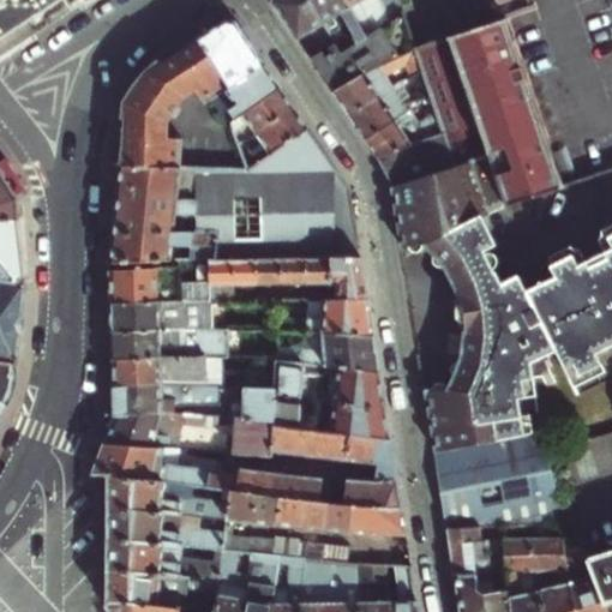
[(0,0),(0,55),(73,9),(87,0),(0,0)]
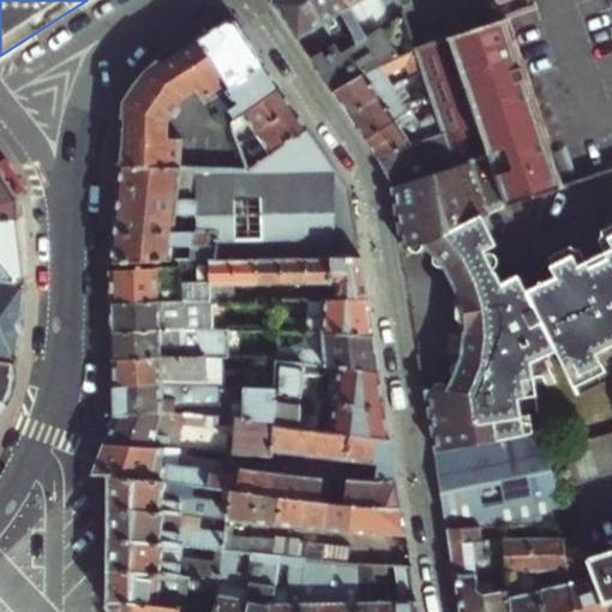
[(335,45),(307,0),(271,0),(271,1),(311,59),(318,54),(321,58),(328,53),(325,49),(335,45)]
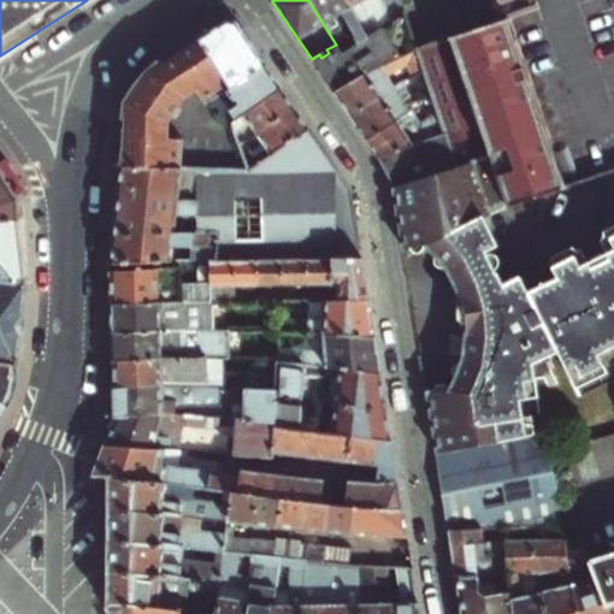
[(308,0),(336,45),(341,53),(366,37),(343,0),(308,0)]
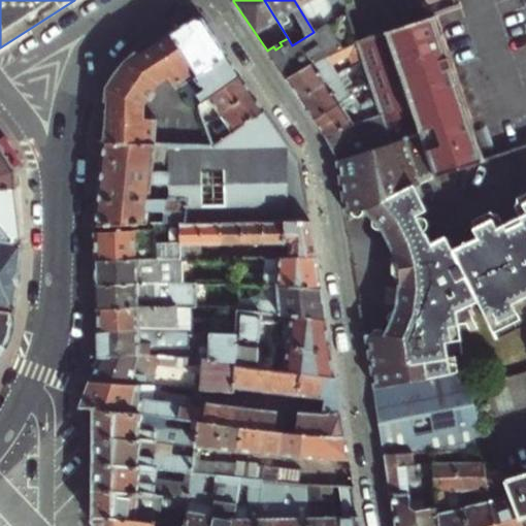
[(294,0),(314,32),(334,19),(323,0),(294,0)]
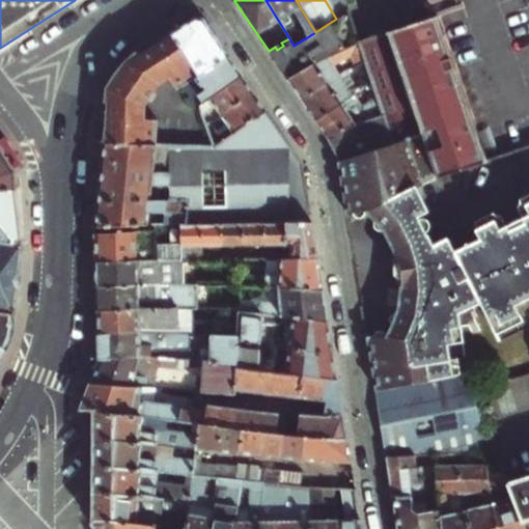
[(325,0),(336,19),(349,11),(344,0),(325,0)]
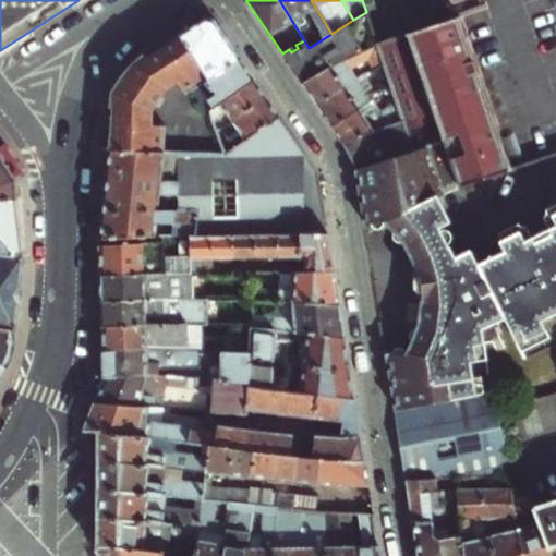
[(438,0),(444,16),(457,12),(476,5),(474,0),(438,0)]
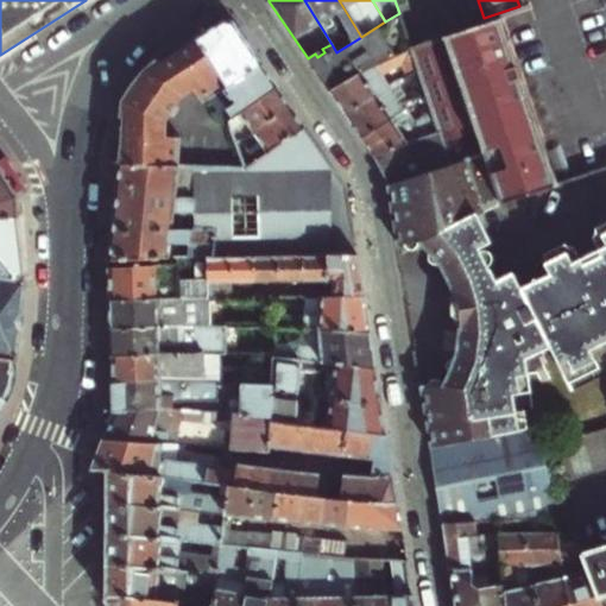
[(399,13),(385,21),(361,37),(336,52),(332,44),(322,49),(324,52),(317,57),(315,54),(308,58),(322,80),(329,89),(357,71),(395,55),(410,48),(410,46),(399,13)]
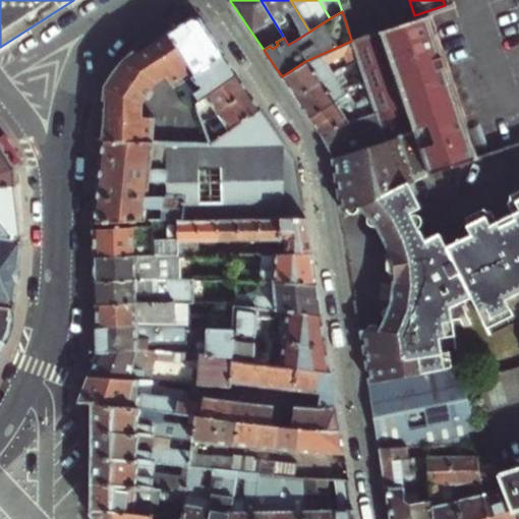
[(414,15),(351,40),(351,41),(359,64),(363,74),(377,114),(320,132),(331,156),(412,130),(425,172),(474,157),(426,11),(414,15)]
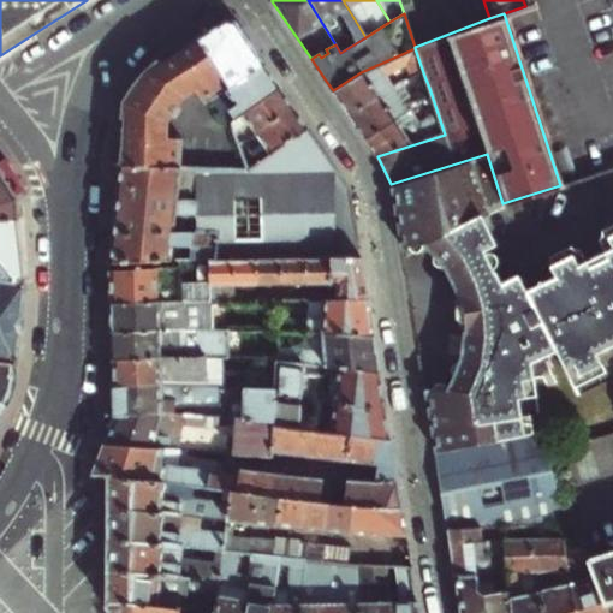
[(209,94),(209,96),(263,64),(234,22),(225,19),(200,35),(177,51),(209,94)]
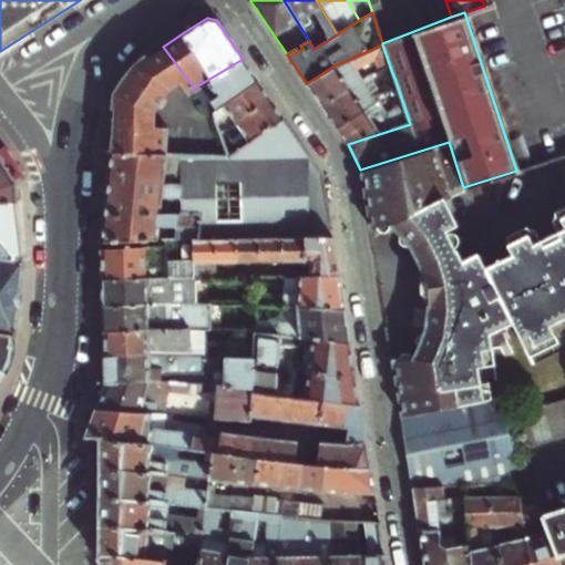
[(193,86),(163,47),(131,70),(129,69),(125,73),(114,88),(112,92),(109,123),(112,124),(110,152),(167,152),(168,126),(153,126),(153,112),(157,103),(160,105),(164,98),(162,95),(166,86),(177,79),(186,92),(193,86)]
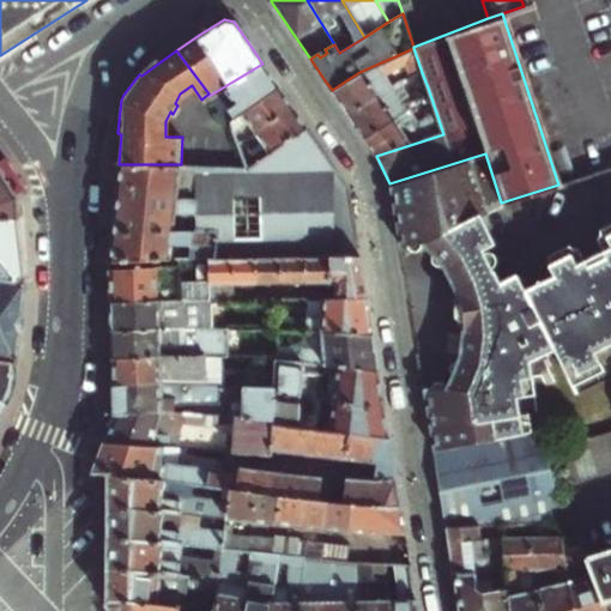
[(360,72),(332,90),(342,106),(349,114),(373,97),(409,82),(398,55),(360,72)]
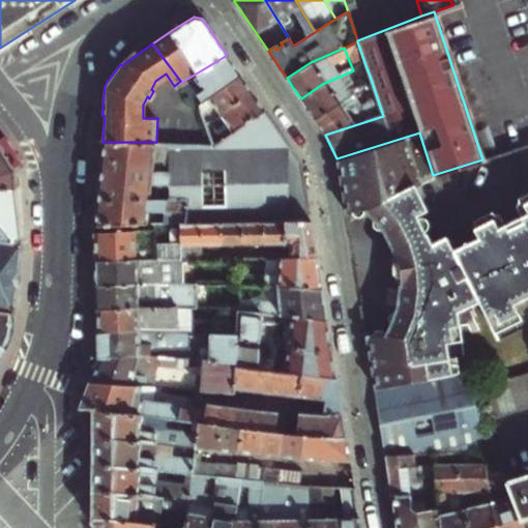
[(227,55),(180,83),(193,103),(239,72),(233,64),(227,55)]
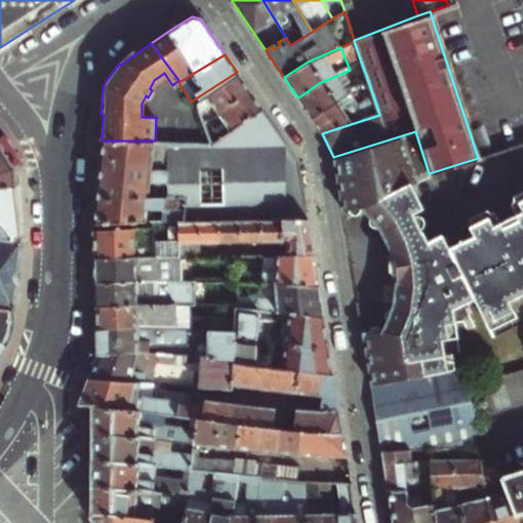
[(319,83),(298,97),(305,108),(312,118),(334,103),(328,92),(366,75),(362,65),(350,70),(319,83)]
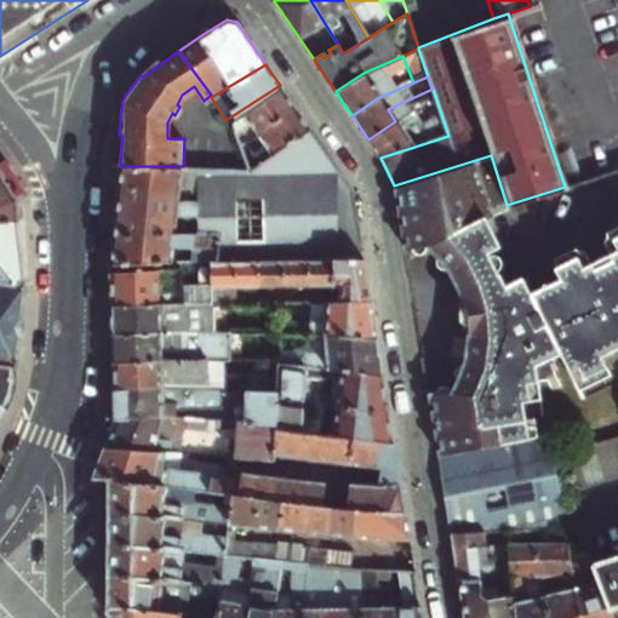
[(280,85),(225,120),(234,136),(251,125),(257,135),(297,110),(289,97),(280,85)]
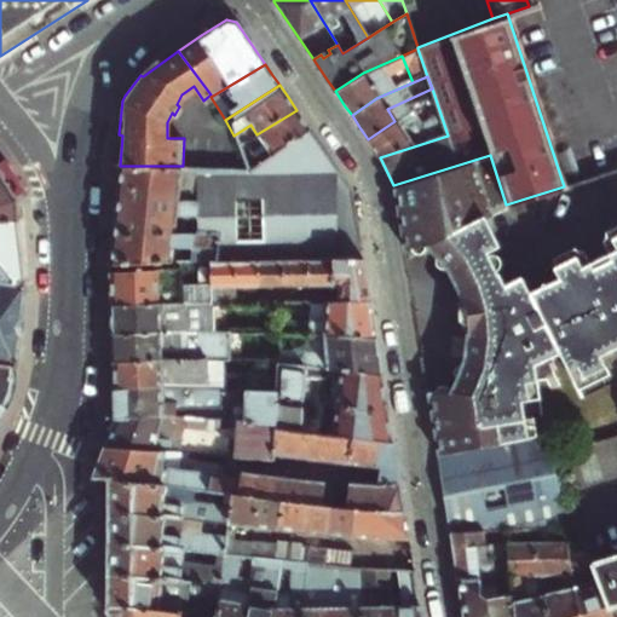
[(395,121),(368,139),(374,148),(380,157),(448,136),(432,88),(387,109),(395,121)]
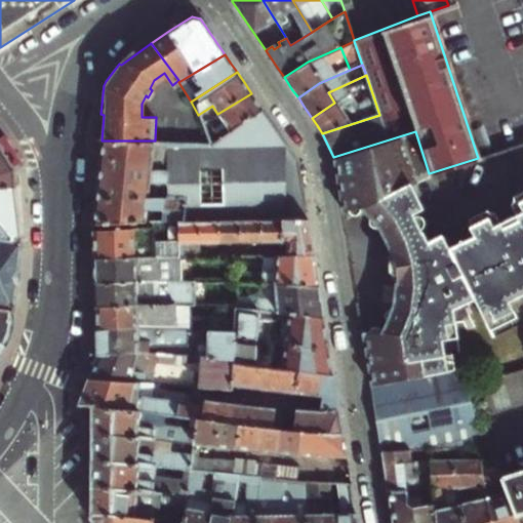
[(251,93),(217,114),(203,123),(212,141),(213,141),(263,110),(257,103),(251,93)]
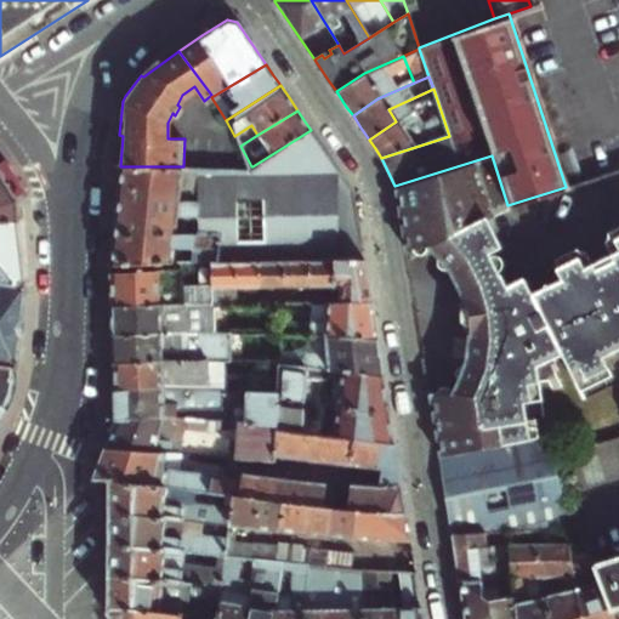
[(352,191),(311,130),(253,166),(251,166),(183,166),(120,166),(115,210),(113,239),(217,238),(219,263),(234,262),(257,262),(283,261),(307,261),(333,261),(363,260),(352,191)]
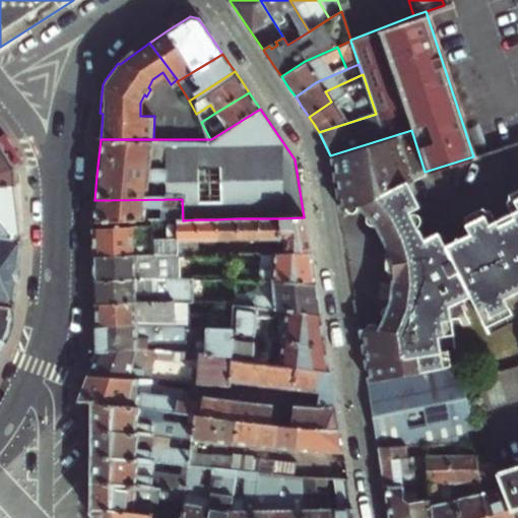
[(411,130),(330,155),(331,158),(336,196),(339,208),(368,203),(372,215),(377,234),(383,260),(385,273),(386,289),(385,315),(384,327),(359,331),(363,357),(366,381),(447,367),(441,335),(449,333),(447,321),(455,319),(454,307),(471,297),(479,312),(488,307),(493,315),(511,306),(507,297),(517,290),(517,199),(510,204),(515,213),(512,215),(515,220),(496,232),(493,224),(487,228),(482,219),(464,230),(468,237),(446,249),(440,237),(425,246),(406,212),(418,206),(405,182),(425,172),(411,130)]
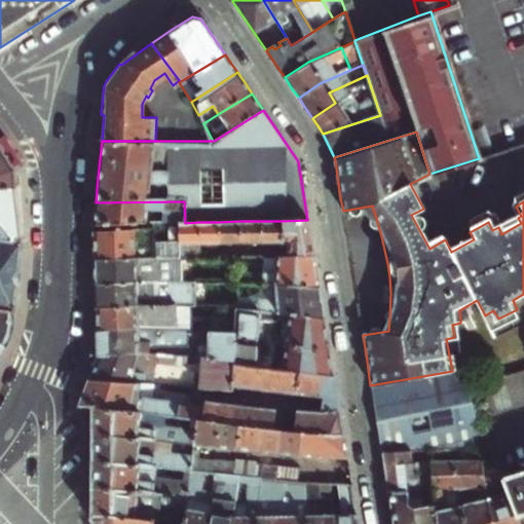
[(0,188),(15,188),(13,167),(7,158),(0,146),(0,188)]
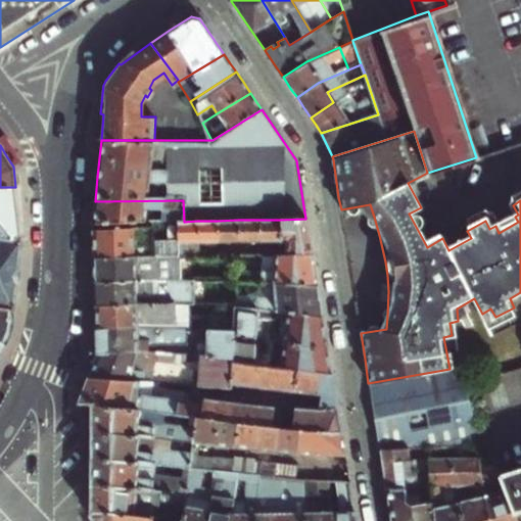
[(0,225),(12,241),(20,241),(17,209),(15,187),(0,187),(0,225)]
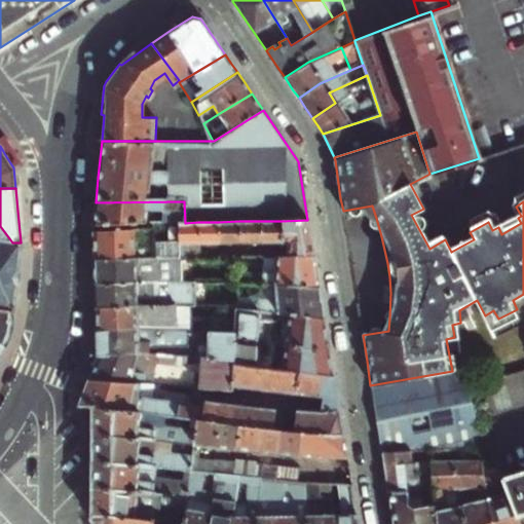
[(184,201),(96,202),(95,211),(94,224),(147,223),(147,212),(161,212),(161,215),(178,215),(178,223),(185,223),(184,201)]
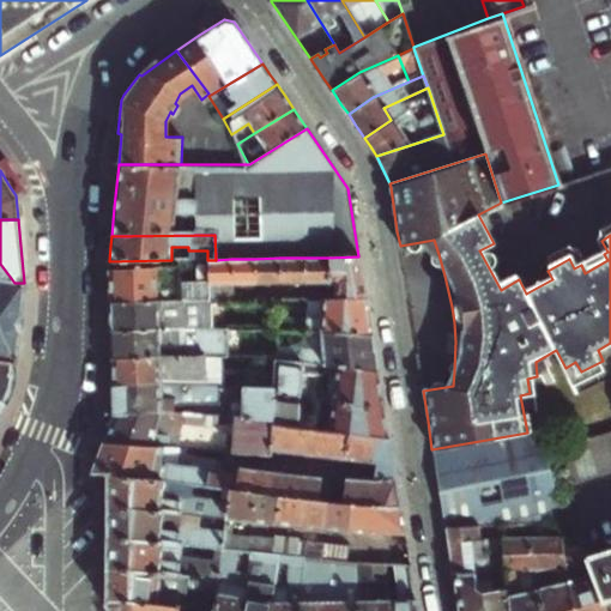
[(328,258),(328,283),(334,284),(334,292),(334,298),(366,298),(364,292),(362,277),(358,256),(328,258)]
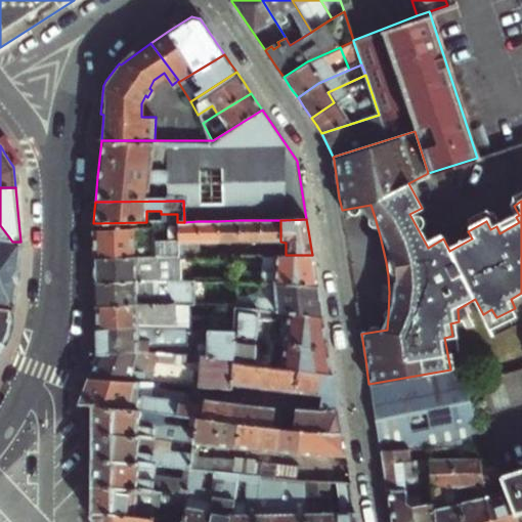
[(217,221),(218,244),(227,243),(238,243),(238,220),(217,221)]
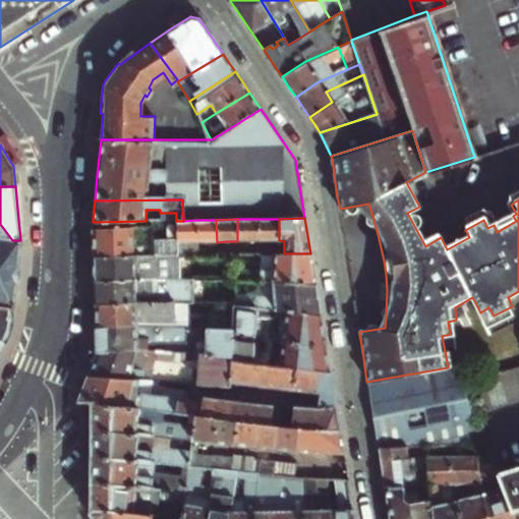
[(237,219),(237,241),(247,241),(258,241),(257,219),(237,219)]
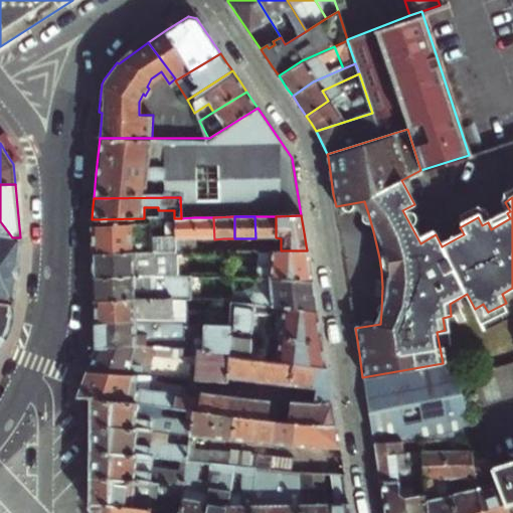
[(254,216),(255,238),(265,238),(276,237),(276,216),(254,216)]
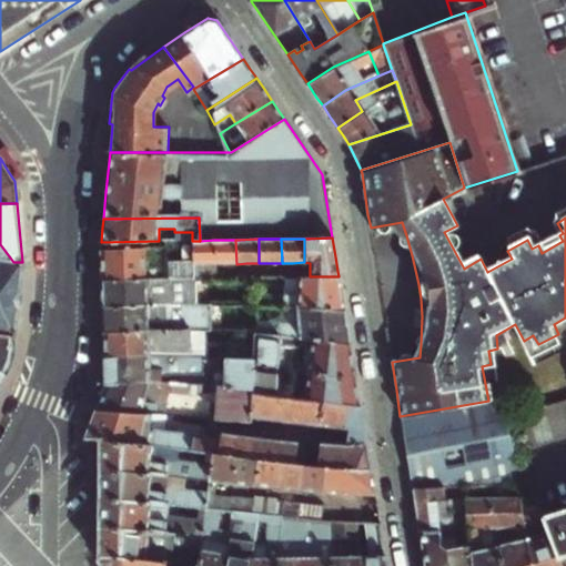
[(192,241),(192,264),(214,264),(214,240),(200,241),(192,241)]
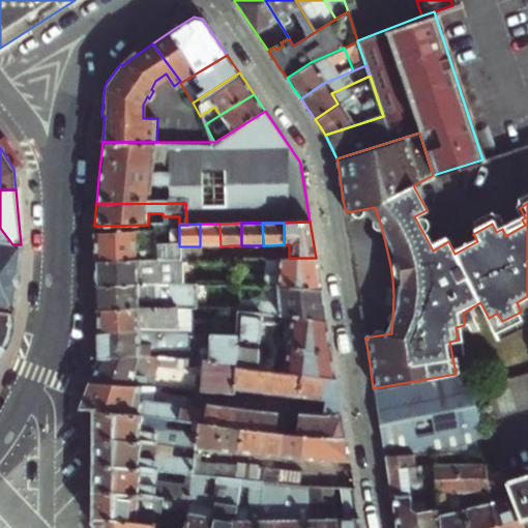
[(200,224),(200,246),(212,246),(221,246),(220,224),(200,224)]
